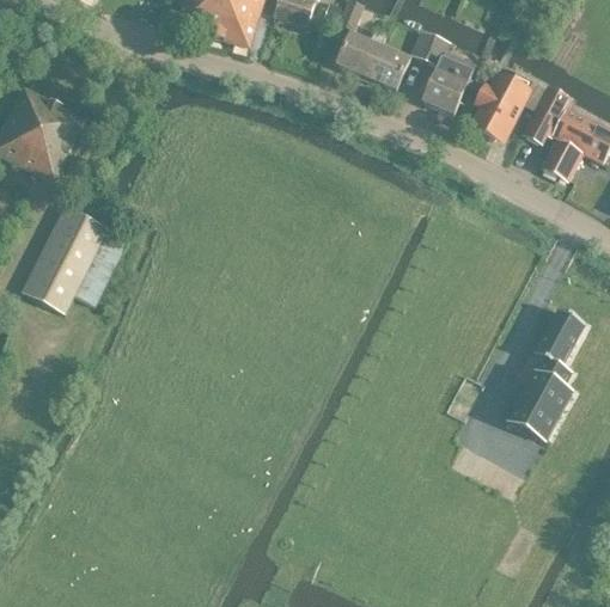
[(248,44),(250,46),(263,0),(187,0),(180,24),(248,44)]
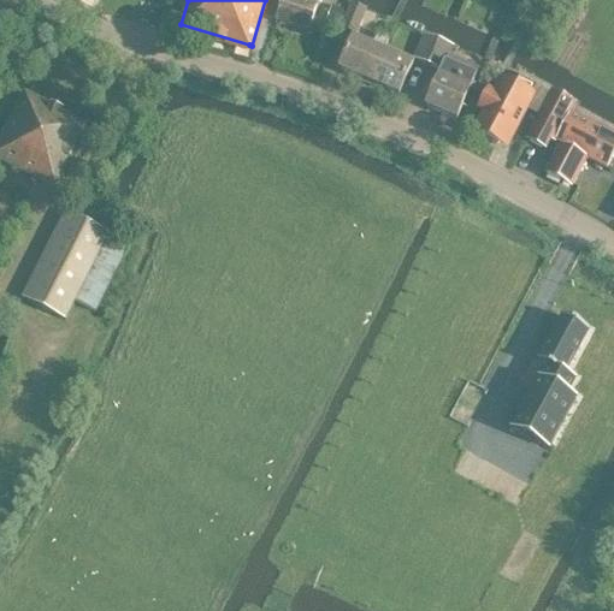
[(282,0),(277,15),(310,25),(317,0),(282,0)]
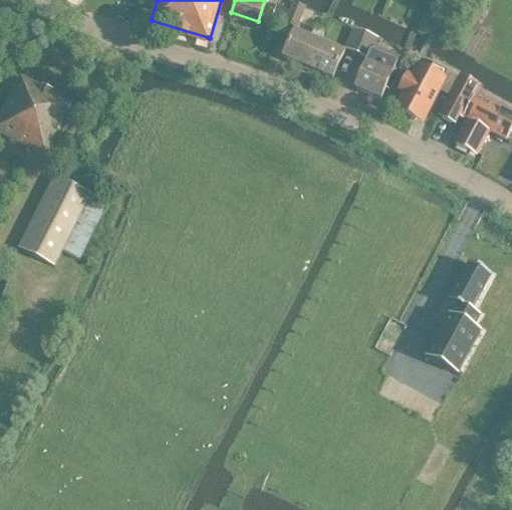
[(285,19),(296,24),(305,4),(297,0),(295,0),(285,19)]
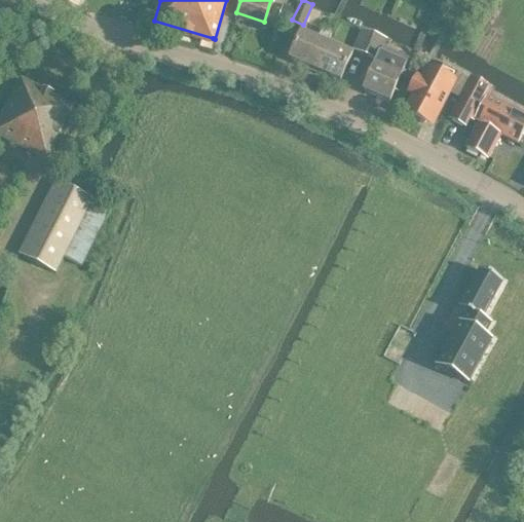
[(285,1),(279,17),(291,21),(296,4),(285,1)]
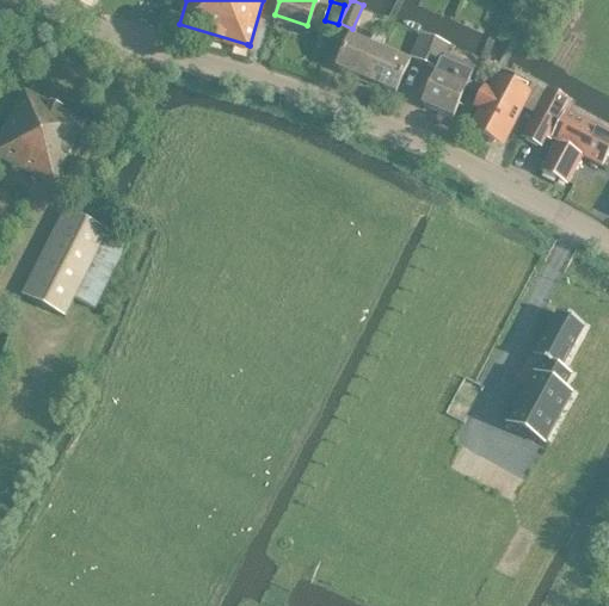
[(338,63),(368,76),(381,45),(382,45),(388,33),(376,28),(370,41),(351,32),(338,63)]
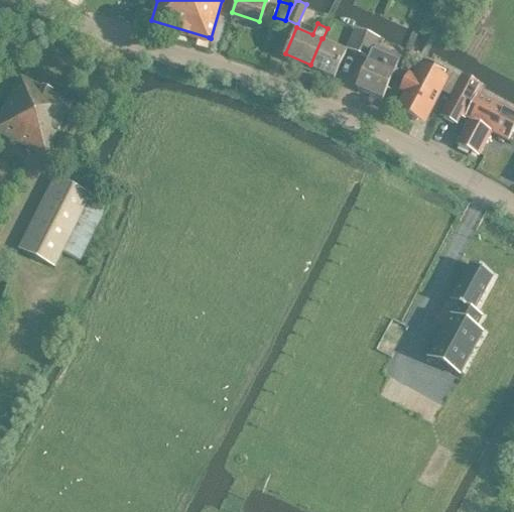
[(349,44),(371,54),(358,85),(383,96),(401,53),(377,43),(380,34),(357,24),(349,44)]
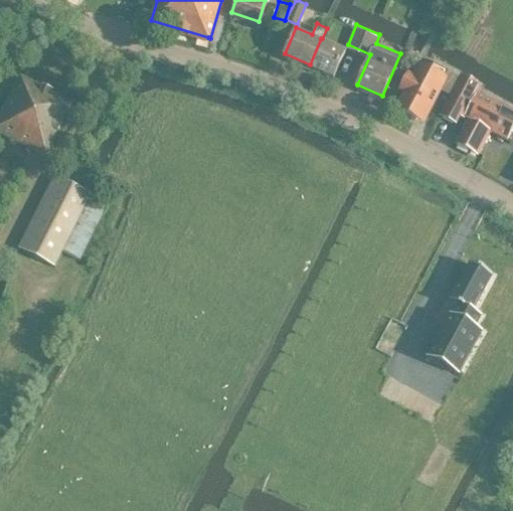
[(321,38),(310,64),(335,74),(346,48),(322,38),(321,38)]
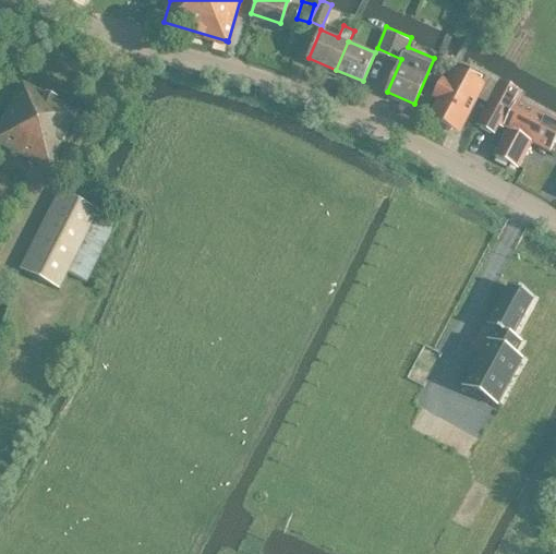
[(434,111),(439,115),(438,119),(452,125),(454,122),(460,125),(476,94),(488,99),(500,76),(473,62),(467,74),(456,69),(449,82),(445,80),(437,94),(442,96),(434,111)]
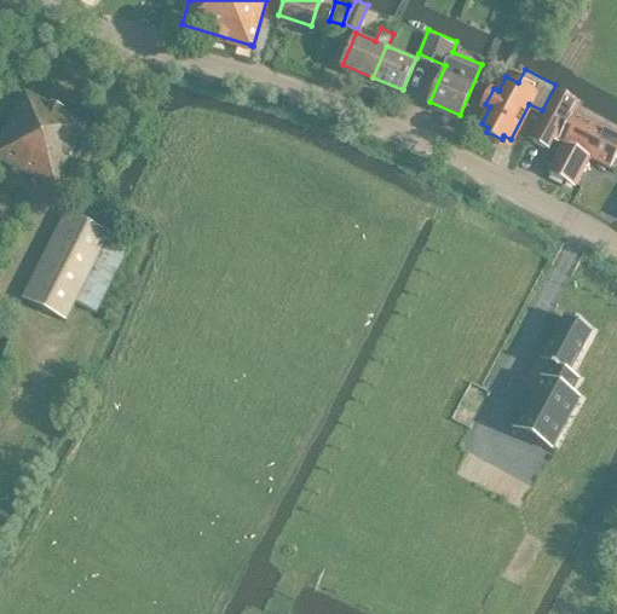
[(551,145),(555,135),(564,140),(549,168),(576,183),(590,154),(611,164),(616,154),(616,128),(576,108),(581,99),(555,86),(534,125),(529,134),(551,145)]
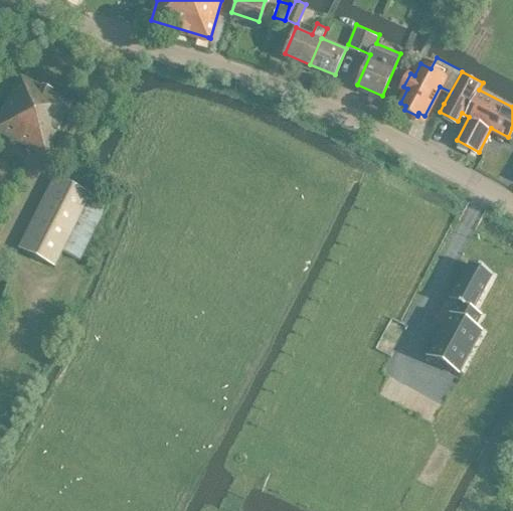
[(0,116),(0,126),(11,132),(9,134),(47,153),(74,100),(22,72),(0,116)]
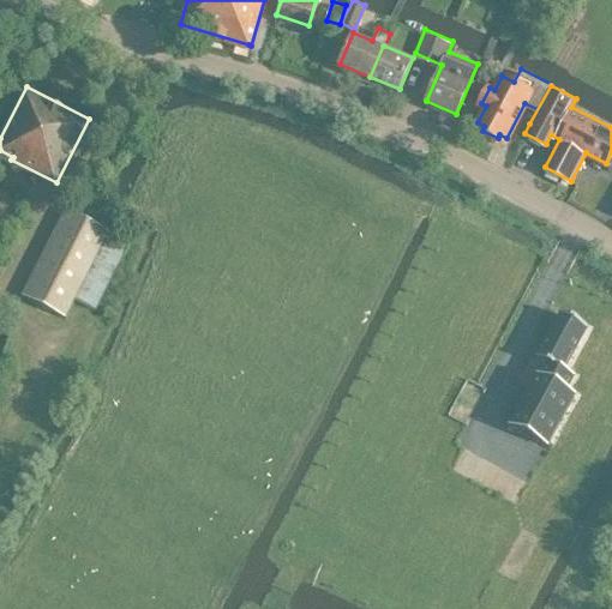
[(132,240),(109,228),(67,206),(24,293),(66,314),(76,295),(99,306),(132,240)]
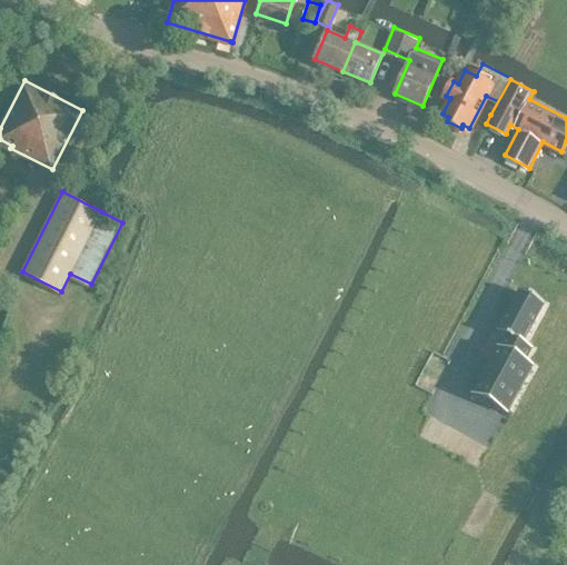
[(545,300),(521,288),(499,329),(509,334),(503,346),(498,344),(474,390),(508,409),(534,363),(525,358),(531,345),(524,340),(545,300)]
